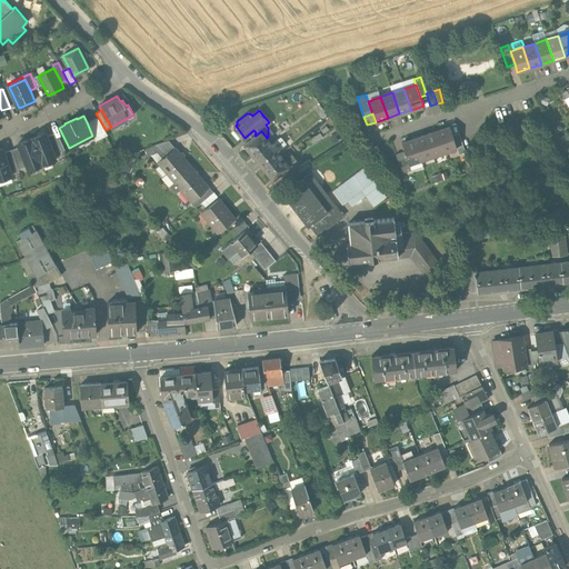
[(106,130),(98,117),(87,122),(92,136),(95,141),(108,135),(106,130)]
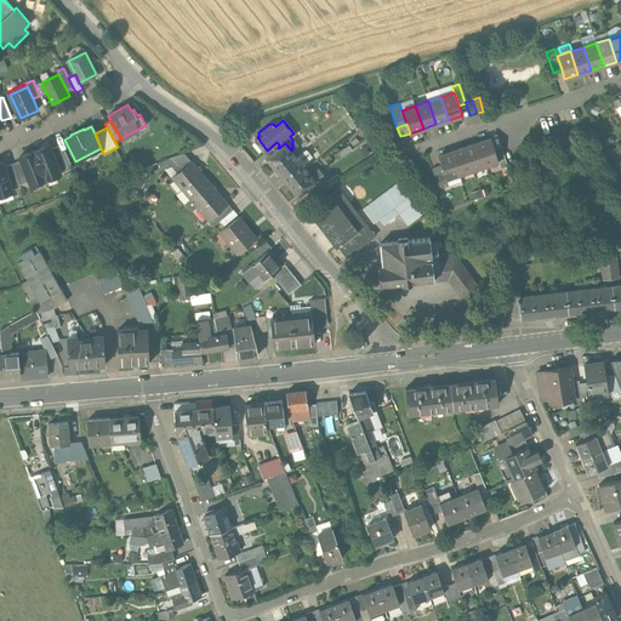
[(499,160),(494,147),(491,137),(477,142),(485,165),(499,160)]
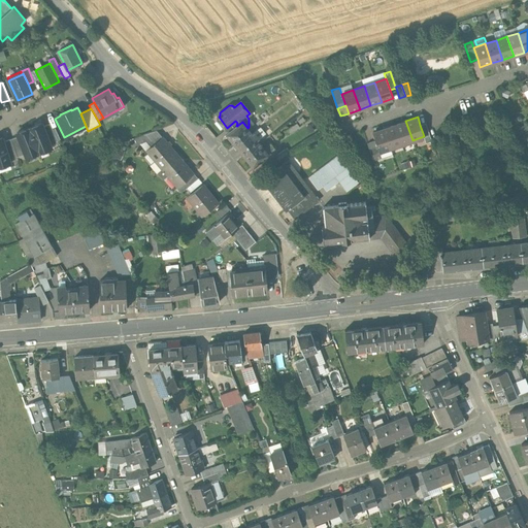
[(51,123),(53,129),(59,127),(55,119),(50,121),(51,123)]
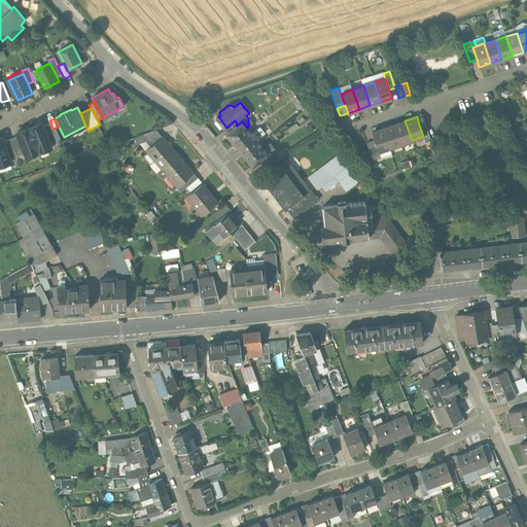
[(412,140),(405,120),(394,125),(400,144),(412,140)]
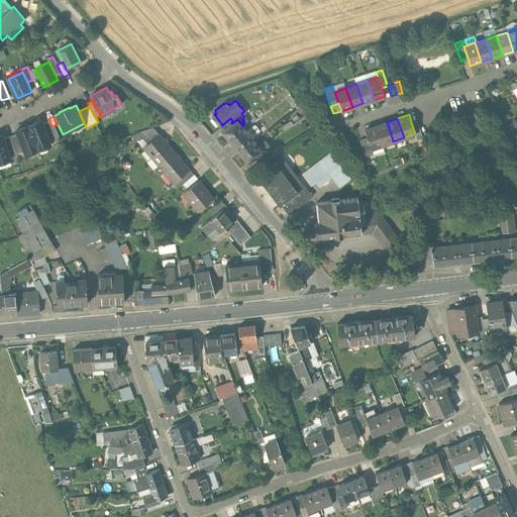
[(230,141),(231,141),(245,129),(242,125),(237,119),(232,123),(222,131),(230,141)]
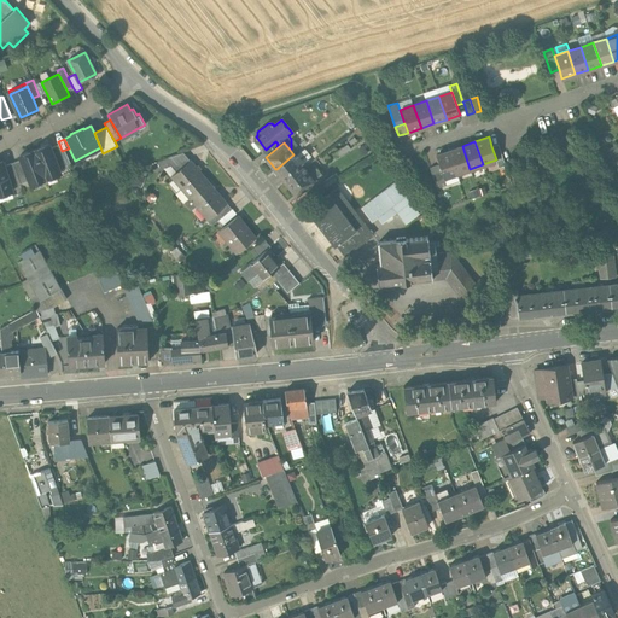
[(58,169),(51,149),(48,144),(34,150),(46,179),(60,173),(58,169)]
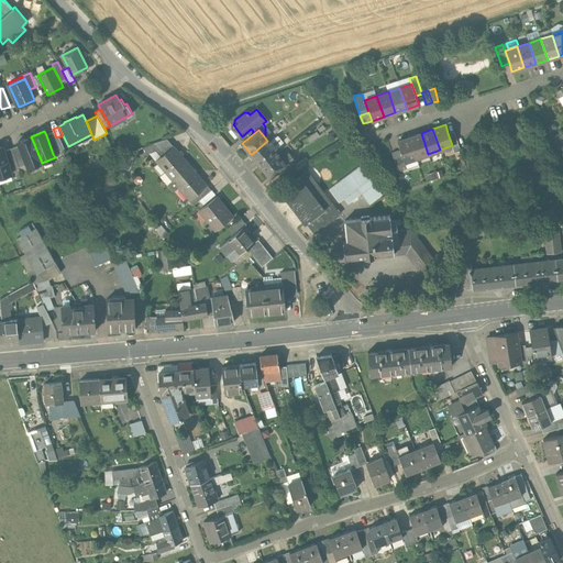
[(62,150),(56,138),(54,131),(46,135),(53,154),(62,150)]
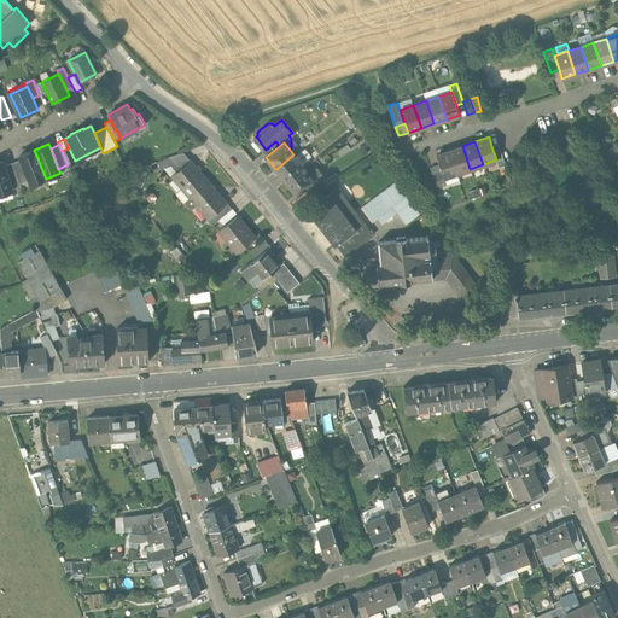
[(499,144),(491,146),(496,159),(499,167),(506,165),(499,144)]
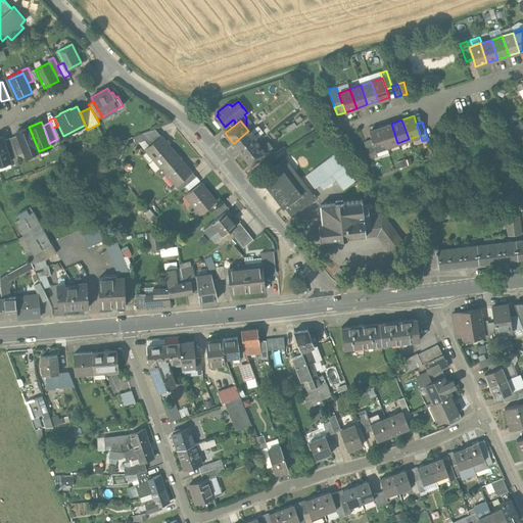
[(397,143),(391,124),(380,127),(387,146),(397,143)]
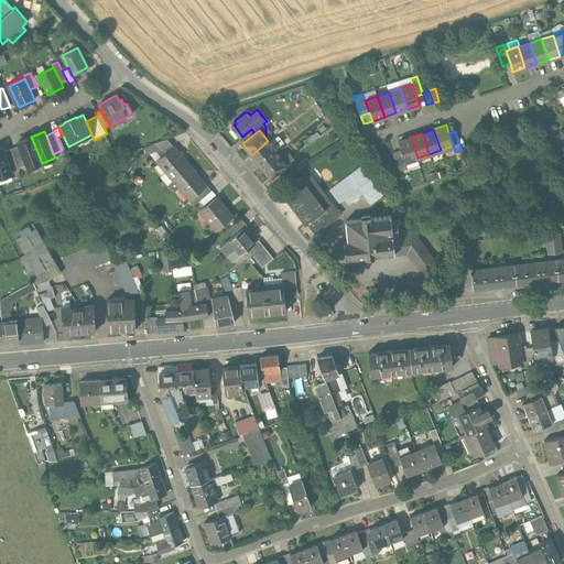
[(269,143),(274,149),(284,141),(279,136),(269,143)]
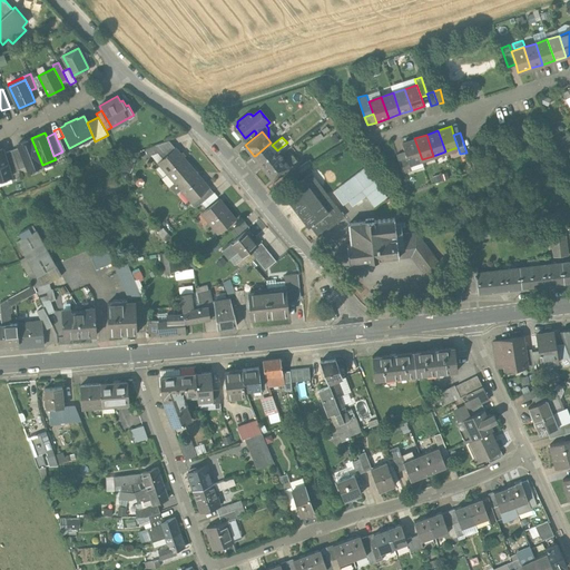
[(42,165),(31,138),(18,144),(20,147),(27,166),(29,169),(42,165)]
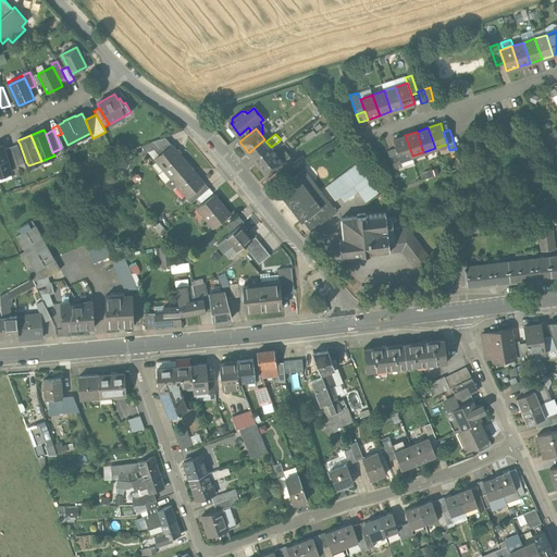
[(412,156),(405,135),(393,139),(396,147),(400,160),(412,156)]
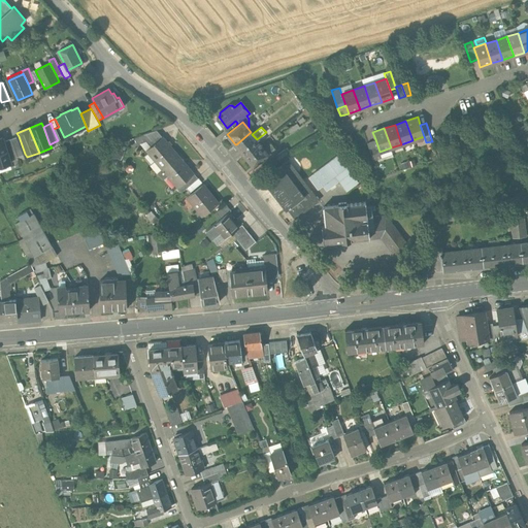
[(236,144),(244,155),(260,143),(257,139),(252,134),(251,132),(236,144)]
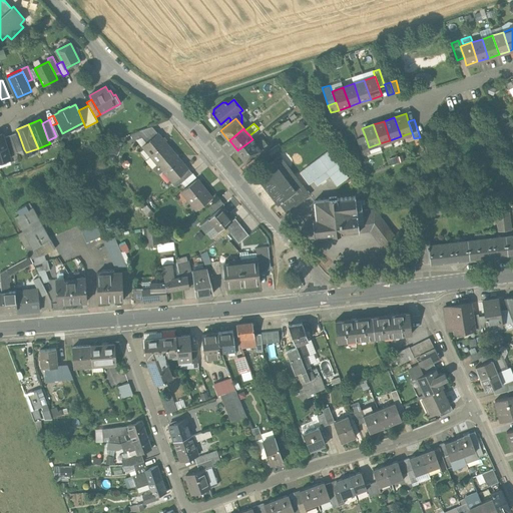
[(11,135),(17,152),(24,149),(18,132),(11,135)]
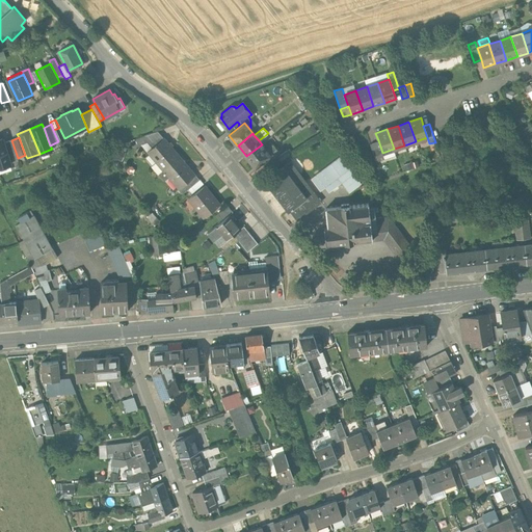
[(9,161),(3,142),(2,138),(0,139),(0,167),(10,164),(9,161)]
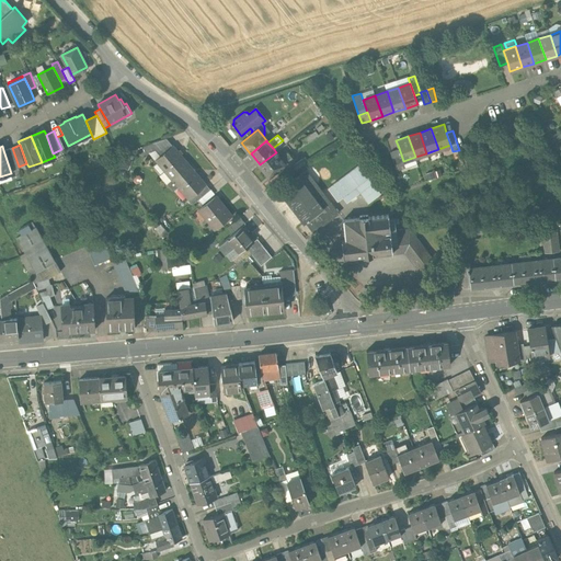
[(156,160),(172,179),(189,164),(173,146),(156,160)]
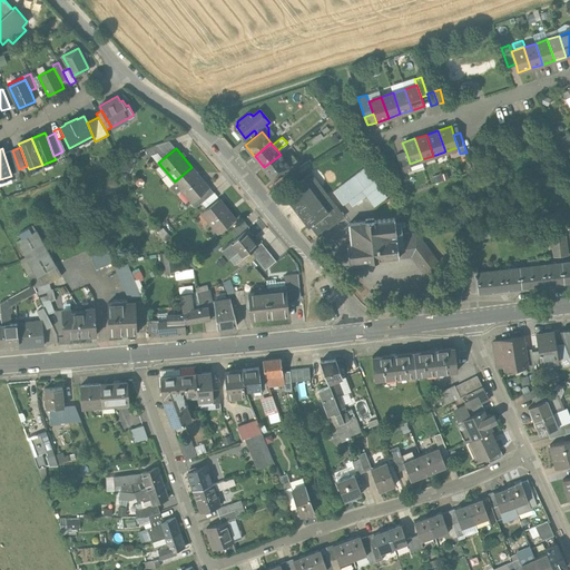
[(19,169),(12,150),(3,153),(10,173),(19,169)]
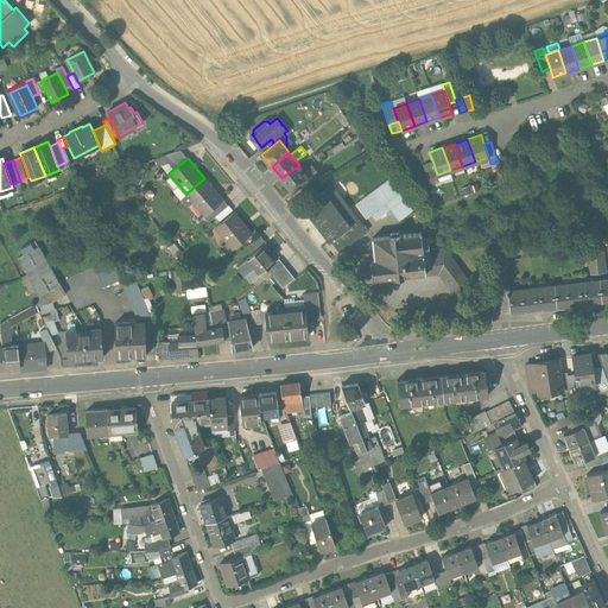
[(439,182),(437,175),(432,160),(423,164),(430,184),(439,182)]
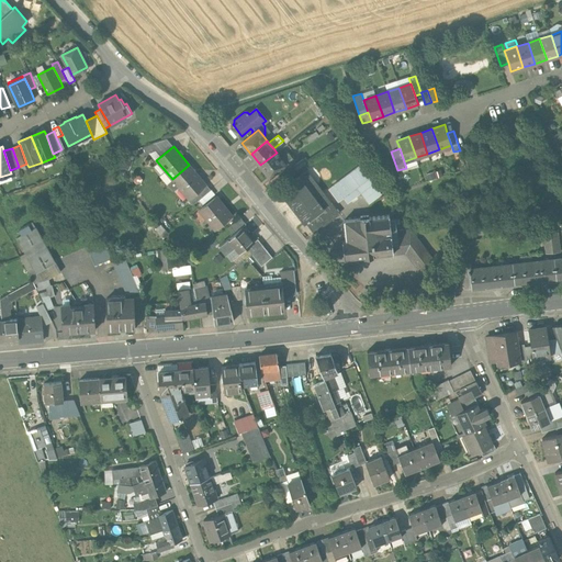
[(285,164),(283,166),(285,169),(296,160),(290,152),(281,158),(285,164)]
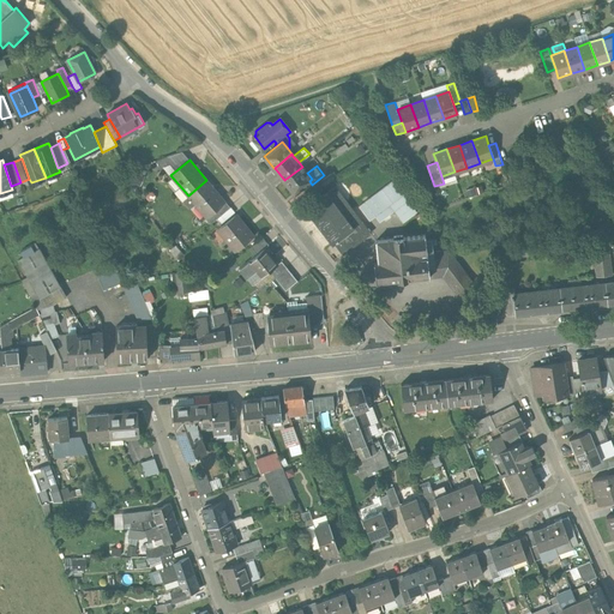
[(309,181),(312,179),(307,173),(302,167),(284,180),(284,181),(294,193),(309,181)]
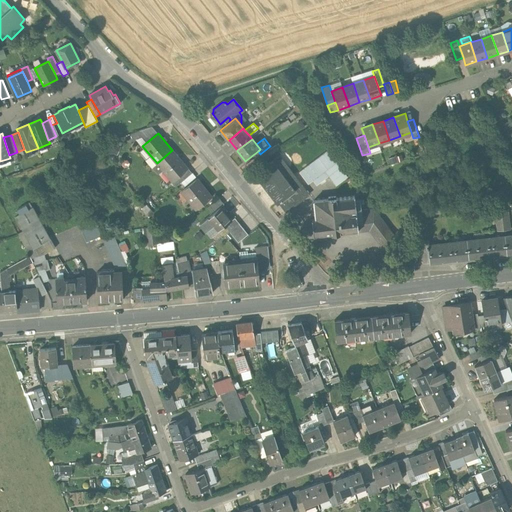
[(267,150),(270,155),(280,149),(277,144),(267,150)]
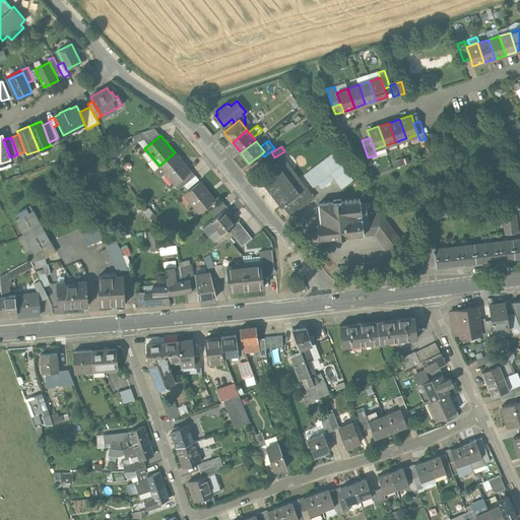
[(175,152),(159,166),(175,183),(190,170),(175,152)]
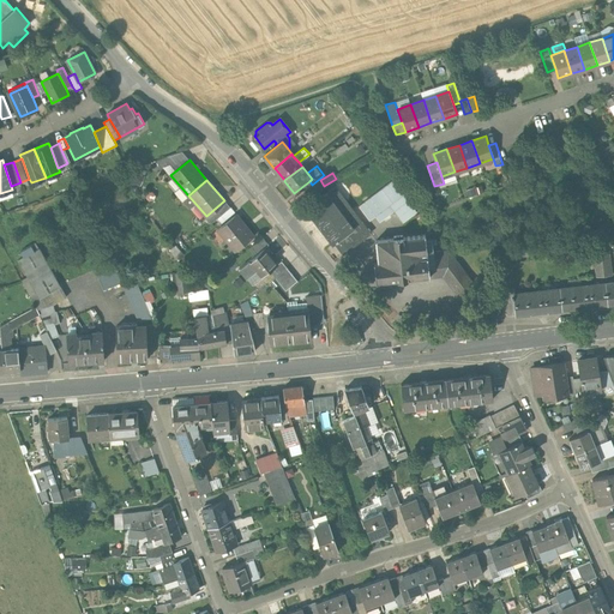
[(386,208),(390,205),(403,222),(417,211),(393,180),(375,193),(386,208)]
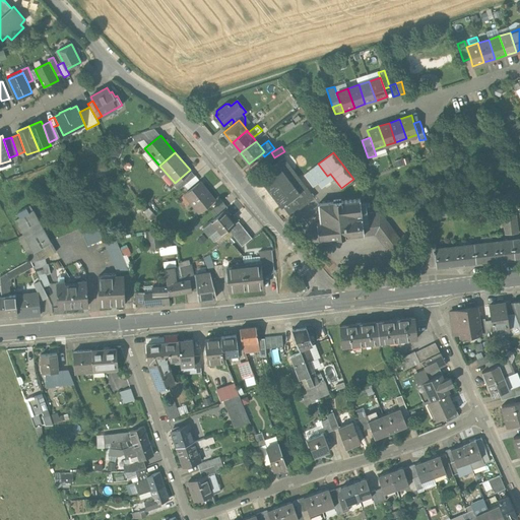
[(260,175),(283,206),(290,215),(315,197),(286,157),(278,164),(277,161),(260,175)]
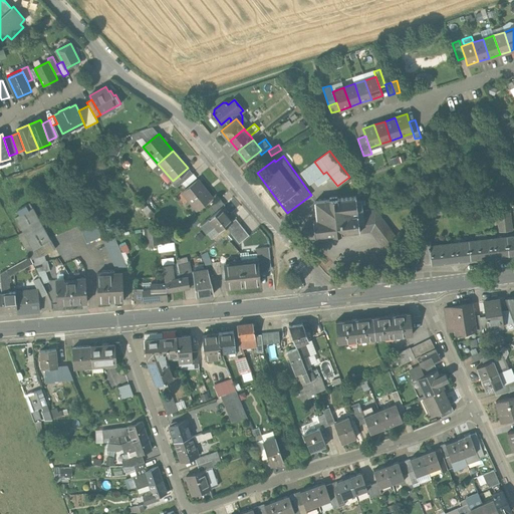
[(310,174),(305,178),(312,187),(318,183),(310,174)]
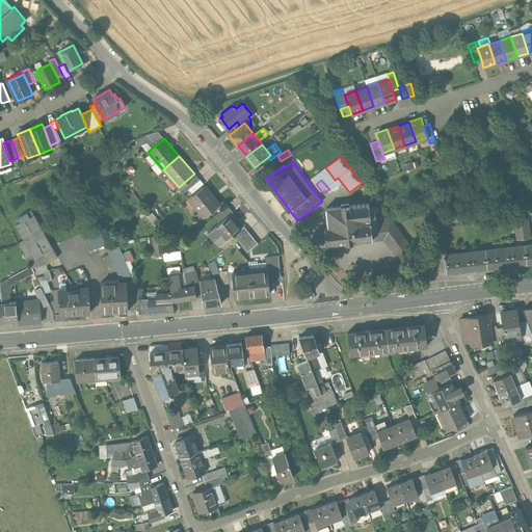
[(203,217),(220,204),(205,185),(191,196),(197,205),(194,207),(203,217)]
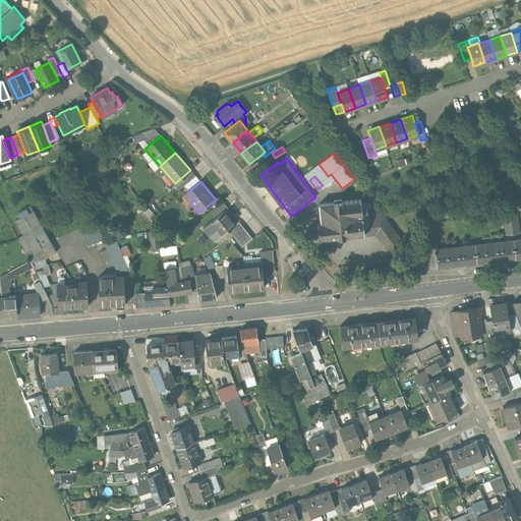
[(364,234),(362,214),(360,198),(342,201),(342,200),(334,201),(334,203),(319,205),(321,223),(316,224),(319,239),(338,237),(338,238),(346,237),(346,236),(363,234),(364,234)]
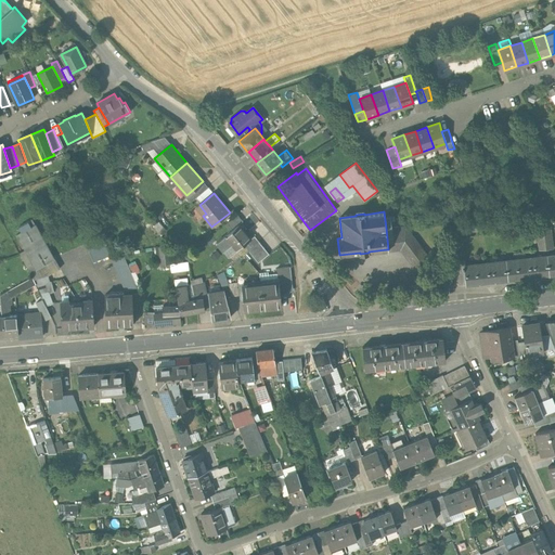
[(243,221),(237,214),(227,223),(232,230),(239,224),(243,221)]
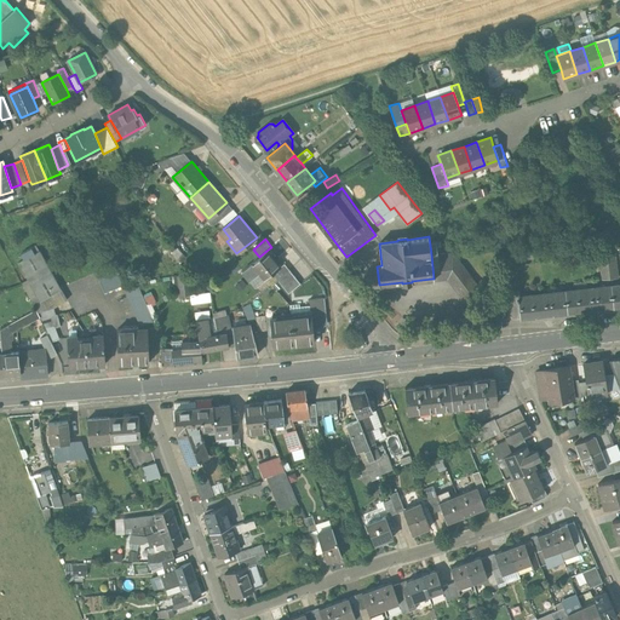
[(21,254),(23,260),(39,252),(35,246),(21,254)]
